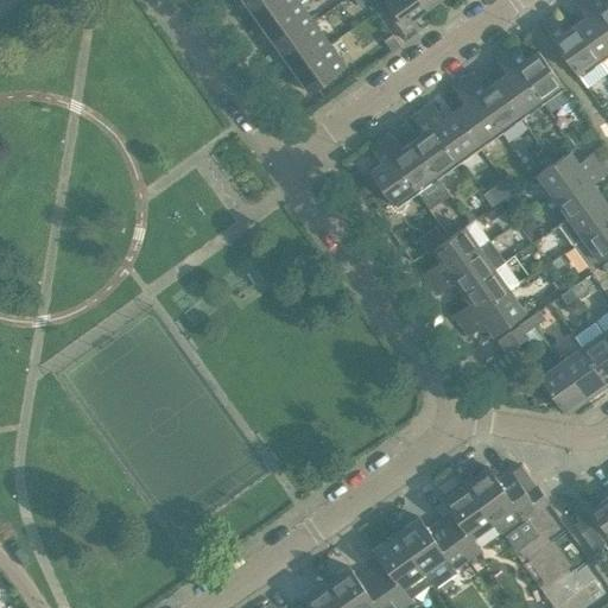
[(261,25),(297,0),(249,0),(246,4),(261,25)]
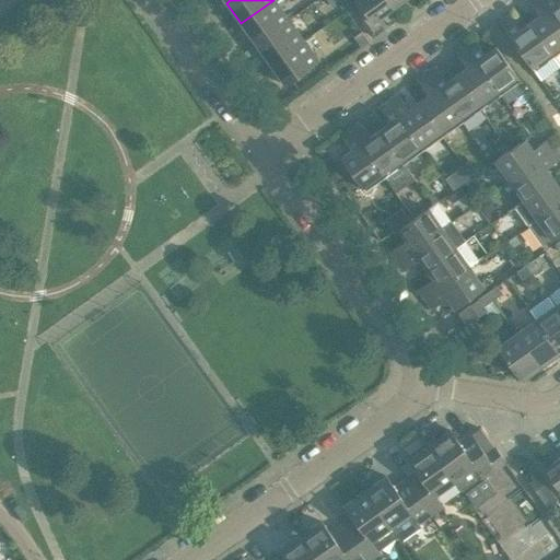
[(255,44),(289,20),(273,0),(241,23),(255,44)]
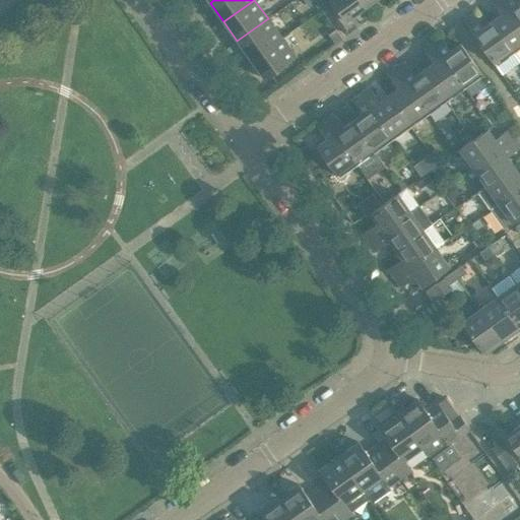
[(364,7),(359,0),(329,0),(344,21),(364,7)]
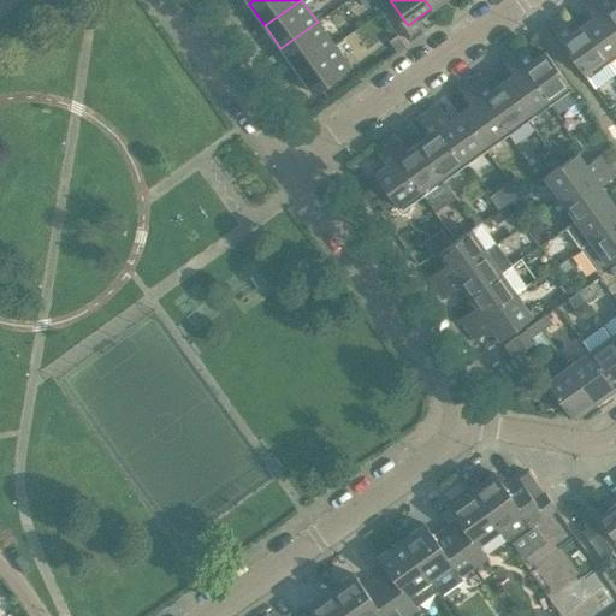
[(615,57),(615,28),(596,0),(581,0),(581,1),(592,17),(581,25),(609,63),(615,57)]
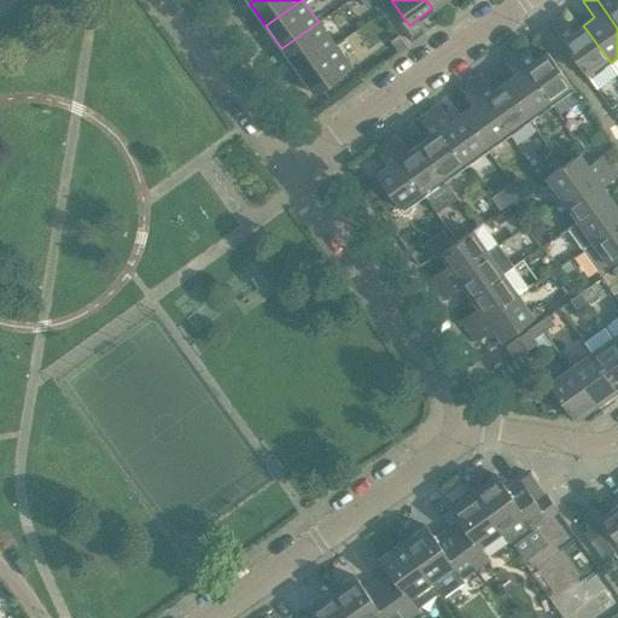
[(617,0),(616,3),(613,0),(598,0),(617,28),(617,0)]
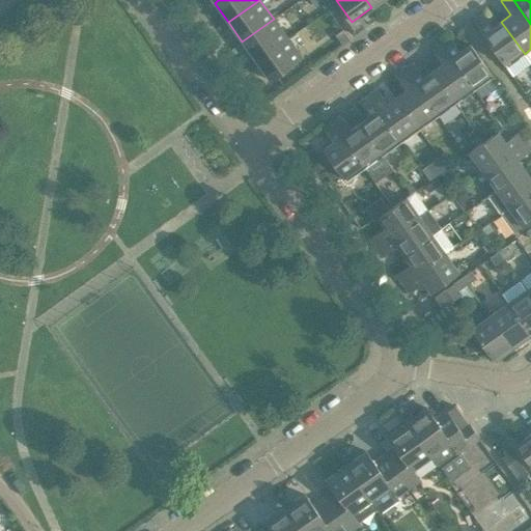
[(525,54),(501,22),(493,28),(482,14),(473,21),(512,76),(530,62),(525,54)]
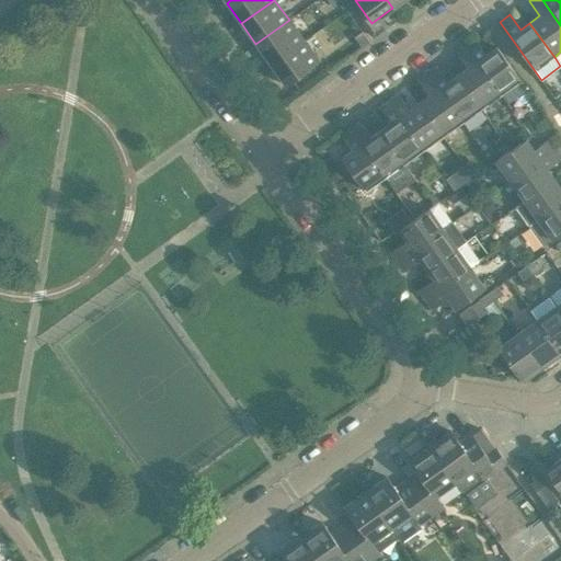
[(270,65),(304,41),(289,20),(255,44),(270,65)]
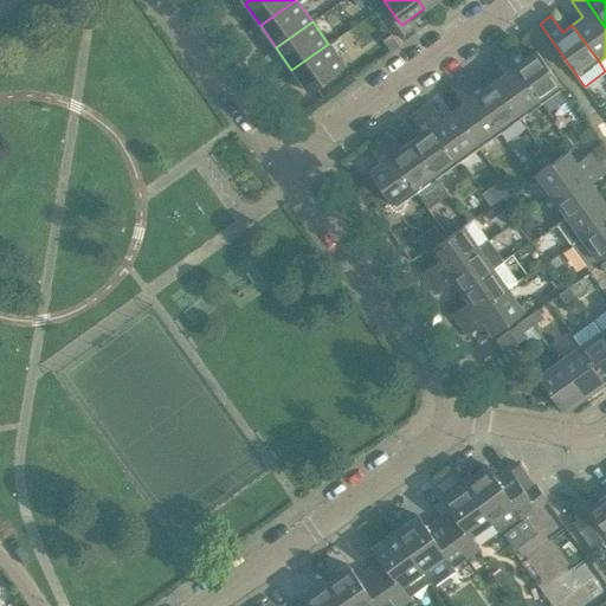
[(398,45),(391,34),(382,40),(389,51),(398,45)]
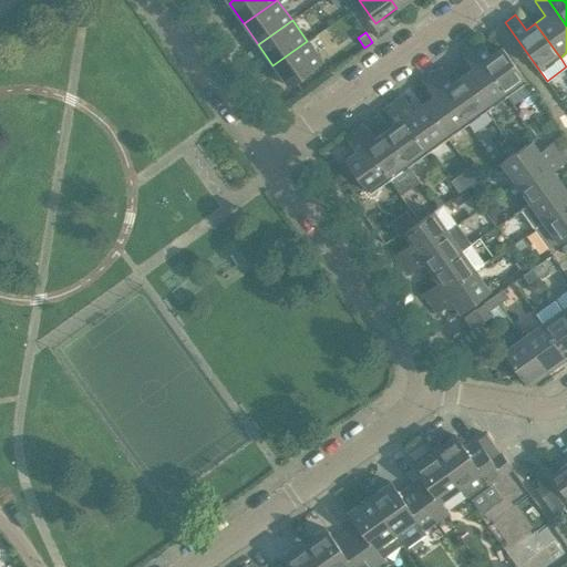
[(480,40),(471,47),(506,96),(526,82),(502,48),(491,54),(487,49),(480,40)]
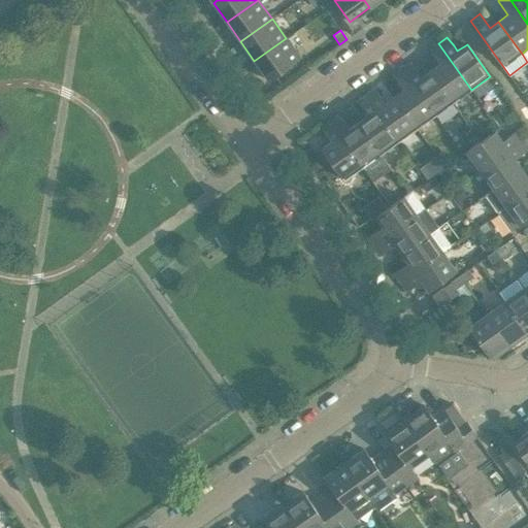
[(268,80),(300,58),(286,38),(254,61),(268,80)]
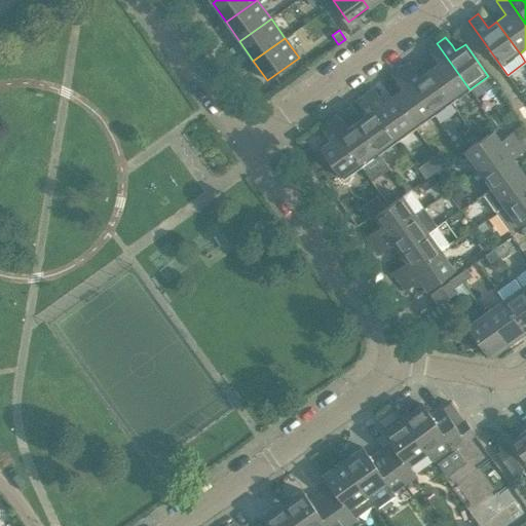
[(437,43),(427,49),(434,59),(438,64),(428,70),(451,103),(470,89),(437,43)]
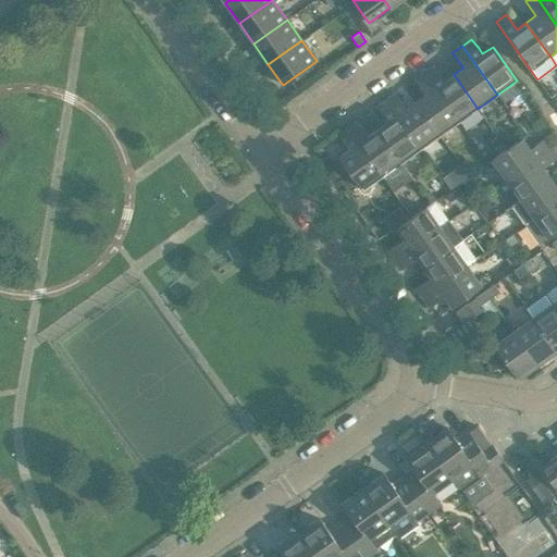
[(433,66),(423,73),(459,122),(478,109),(454,74),(444,81),(440,75),(433,66)]
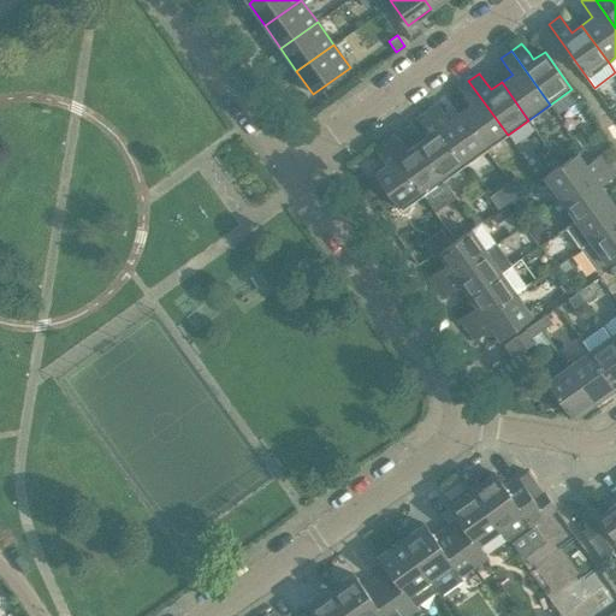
[(468,81),(458,88),(466,99),(469,105),(460,112),(486,150),(508,135),(468,81)]
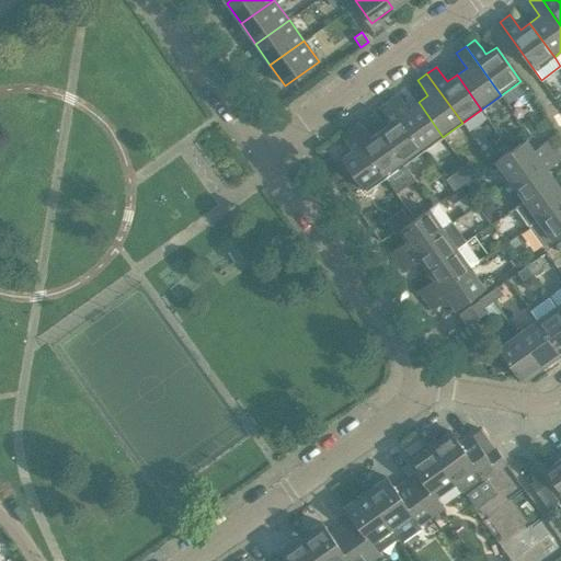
[(398,94),(388,101),(424,150),(443,137),(419,102),(409,110),(404,103),(398,94)]
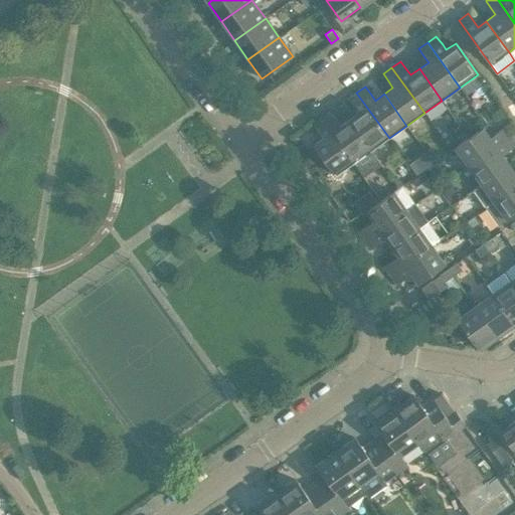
[(356,93),(347,99),(354,108),(357,113),(349,119),(371,151),(389,138),(356,93)]
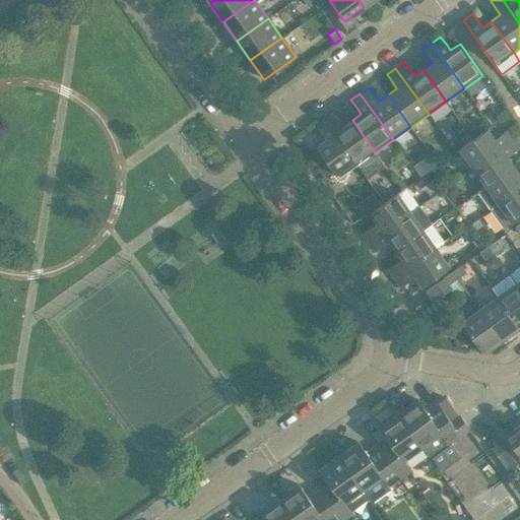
[(492,110),(484,114),(491,123),(498,118),(492,110)]
